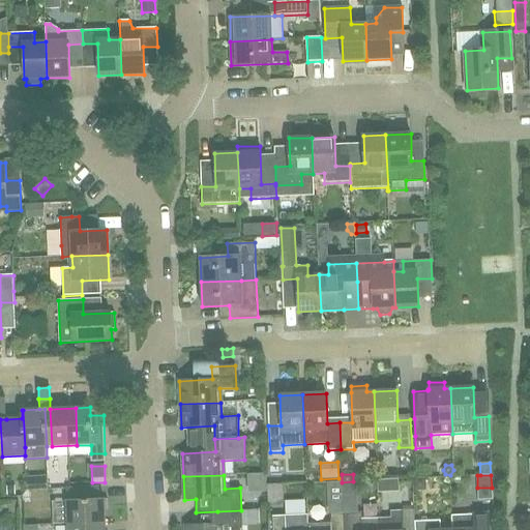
[(47,490),(47,476),(26,477),(27,491),(47,490)]
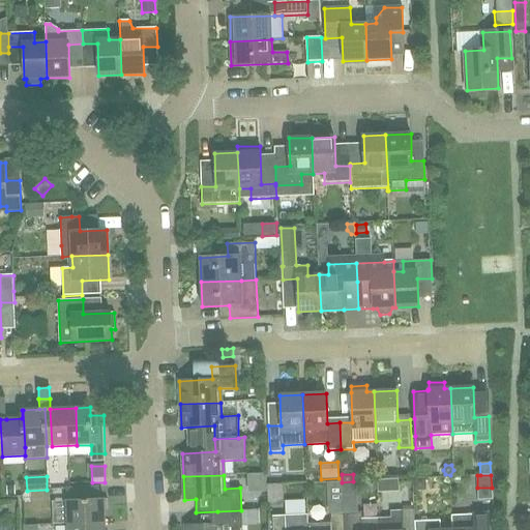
[(15,495),(15,486),(6,487),(6,495),(15,495)]
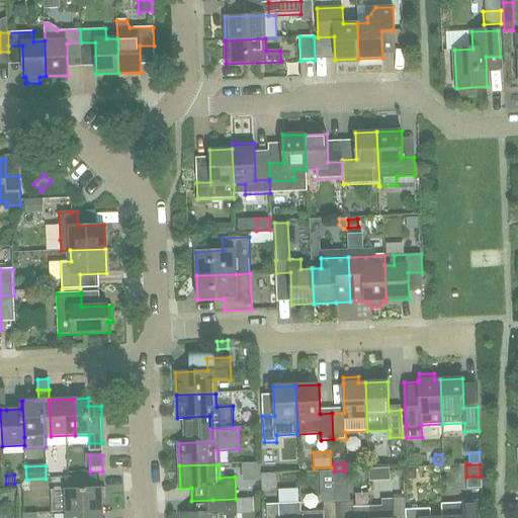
[(75,490),(74,478),(65,478),(66,504),(102,502),(101,488),(75,490)]
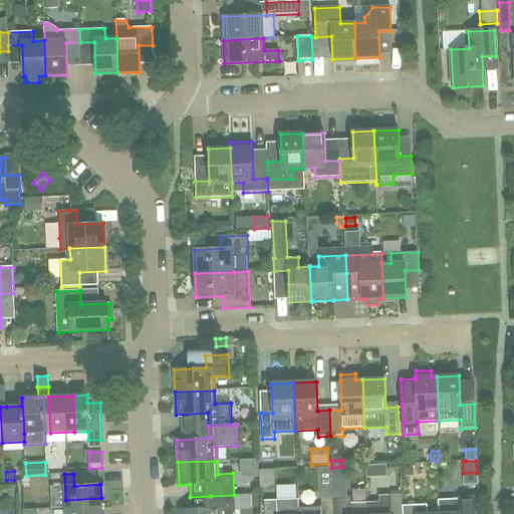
[(320,498),(333,498),(332,482),(317,483),(318,498),(320,498)]
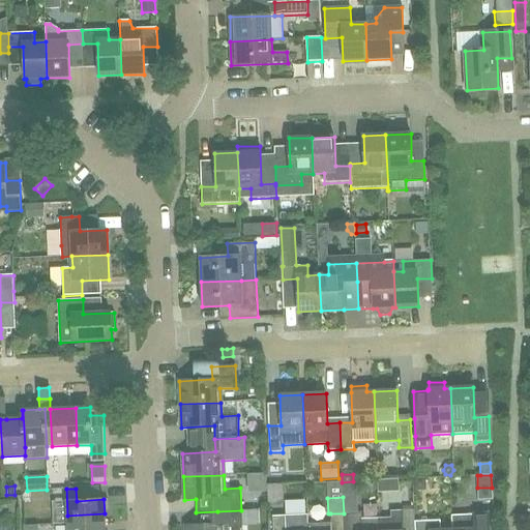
[(343,497),(344,513),(356,512),(357,512),(358,512),(357,497),(343,497)]
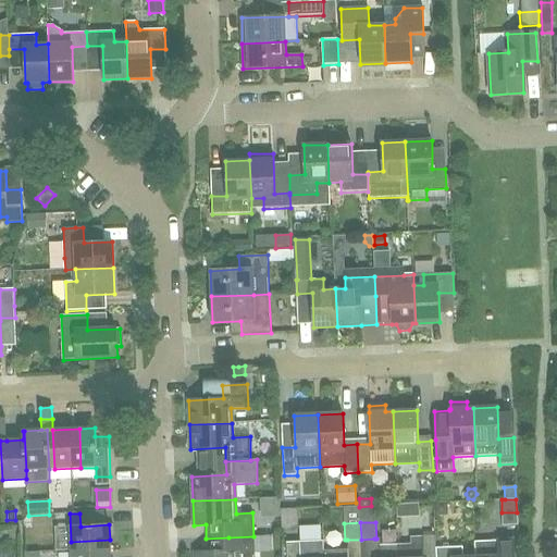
[(255,556),(254,536),(229,537),(206,539),(207,552),(195,553),(195,556),(255,556)]
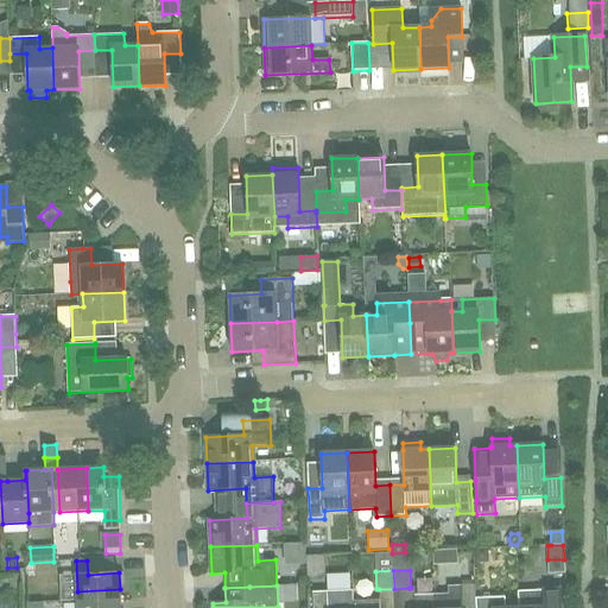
[(475,607),(476,599),(475,586),(461,586),(461,594),(435,595),(435,607),(475,607)]
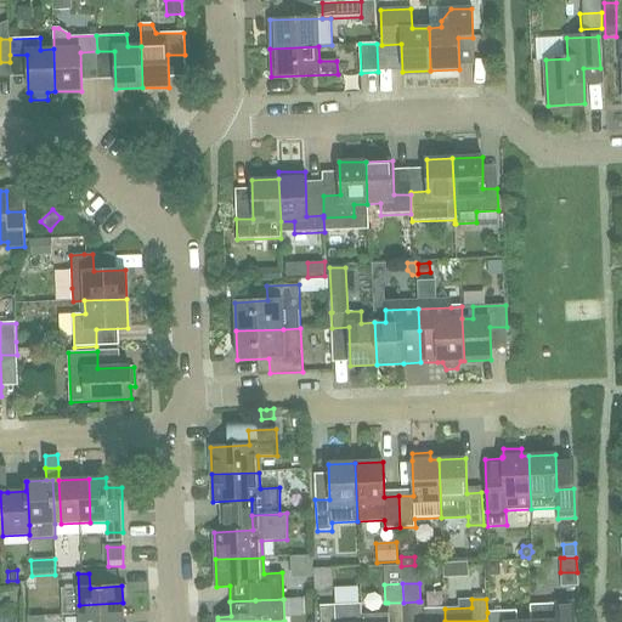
[(425,609),(425,601),(420,601),(419,601),(418,601),(403,603),(403,621),(445,621),(445,609),(425,609)]
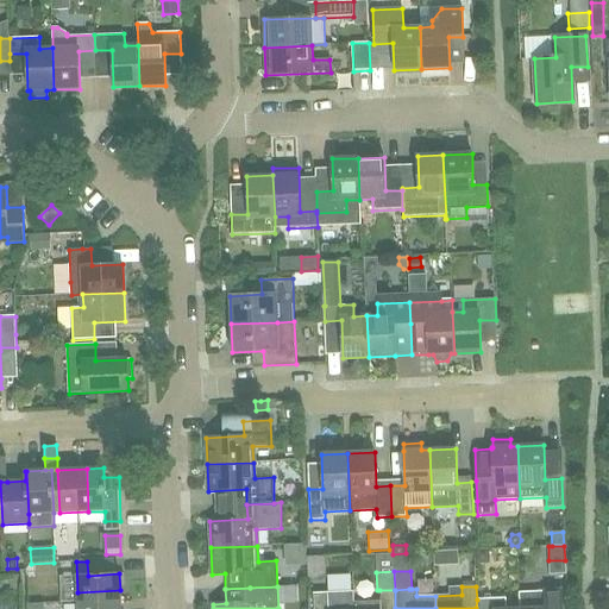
[(353,608),(395,608),(395,590),(380,590),(381,601),(355,602),(353,608)]
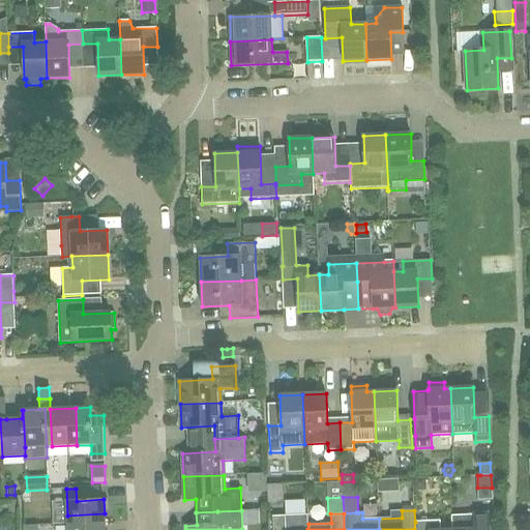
[(451,529),(489,529),(489,513),(451,516),(452,529),(451,529)]
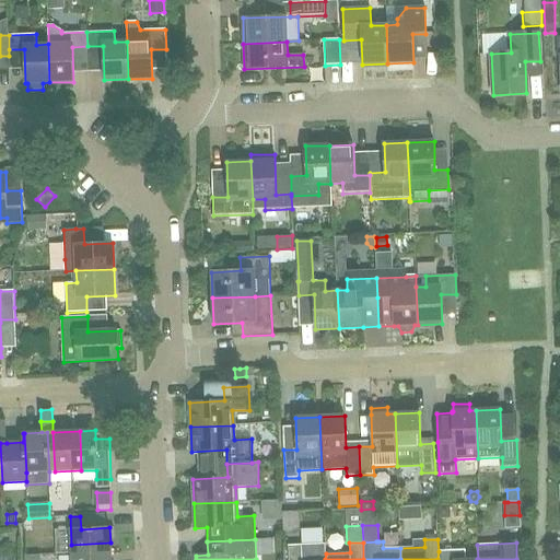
[(325,559),(326,553),(325,544),(301,545),(288,546),(288,559),(325,559)]
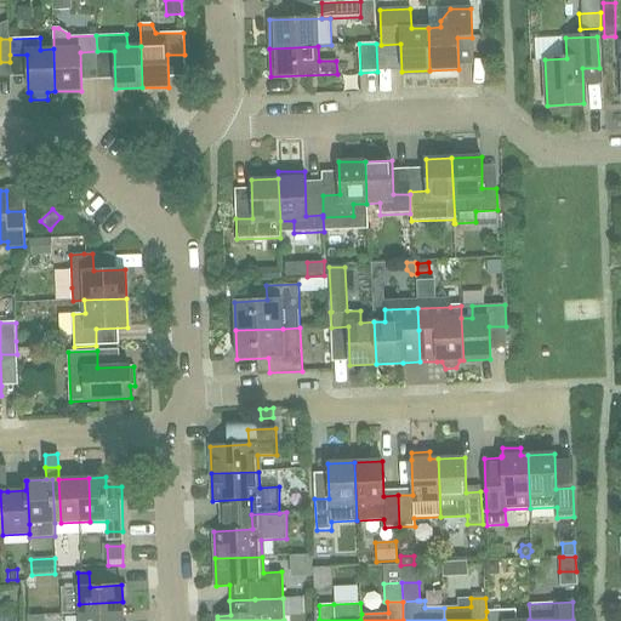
[(517,620),(516,620),(516,609),(486,611),(485,620),(529,620),(530,620),(517,620)]
